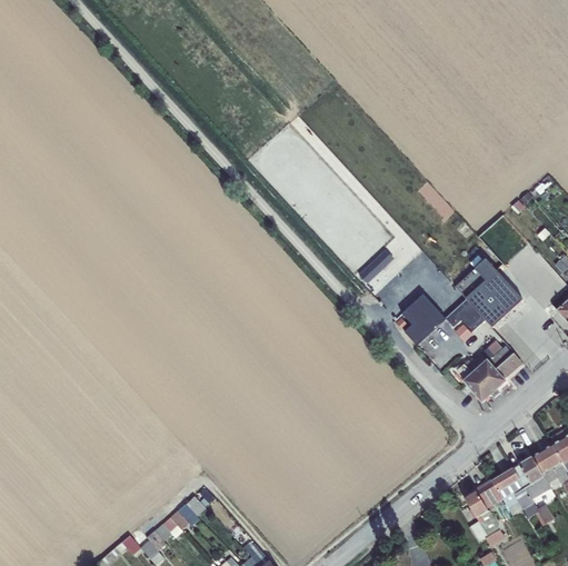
[(531,194),(527,189),(519,196),(524,201),(531,194)]
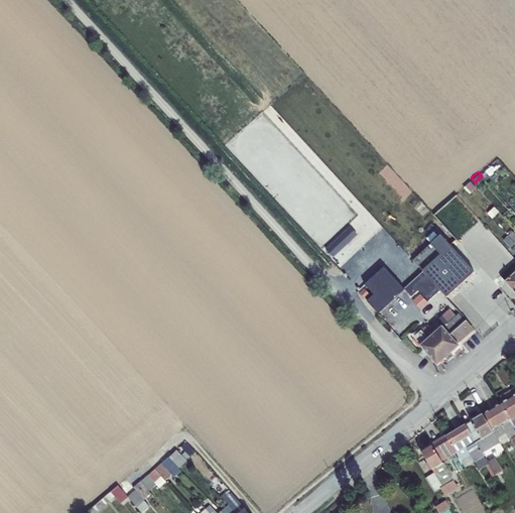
[(463,184),(470,191),(476,185),(470,178),(463,184)]
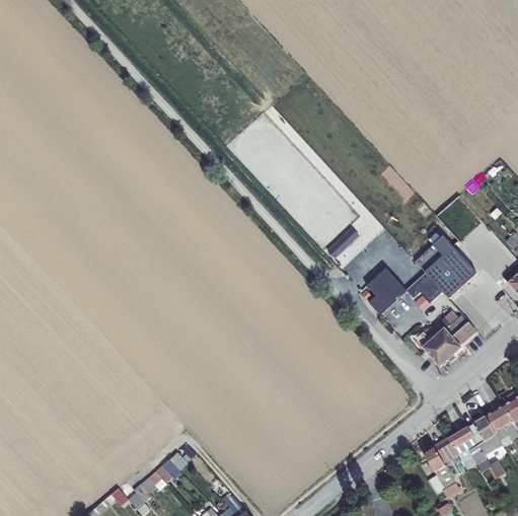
[(490,212),(495,216),(501,211),(496,206),(490,212)]
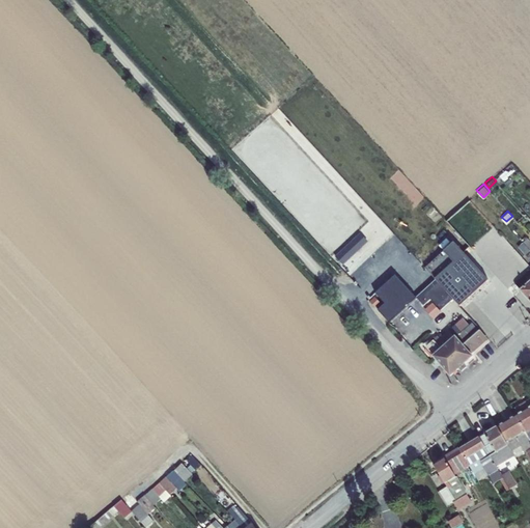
[(334,252),(342,261),(368,239),(359,229),(334,252)]
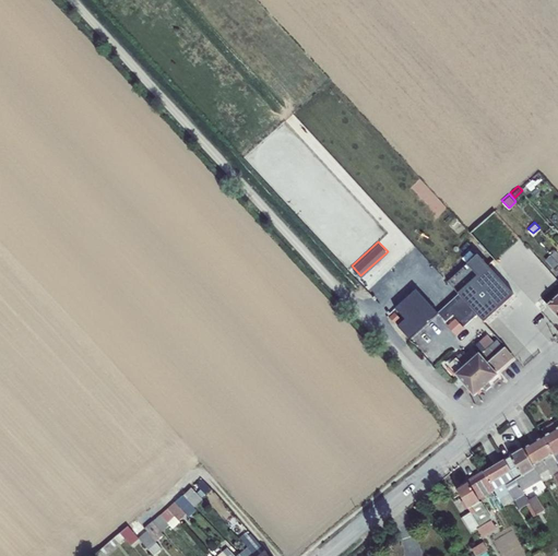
[(460,295),(486,323),(515,296),(478,256),(467,267),(477,278),(460,295)]
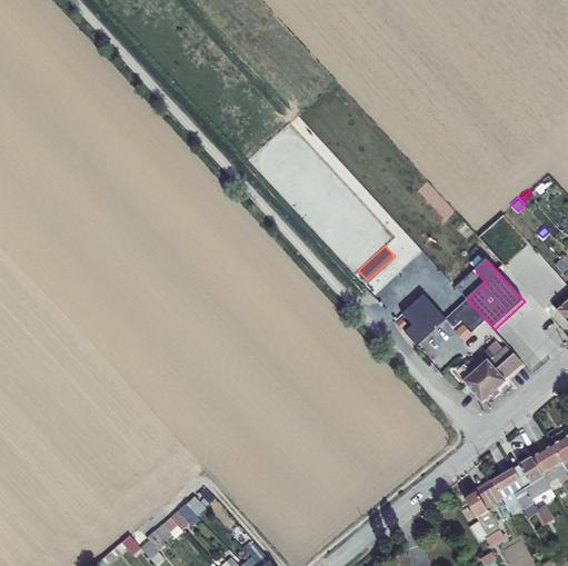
[(405,328),(418,341),(446,317),(422,290),(400,310),(410,323),(405,328)]
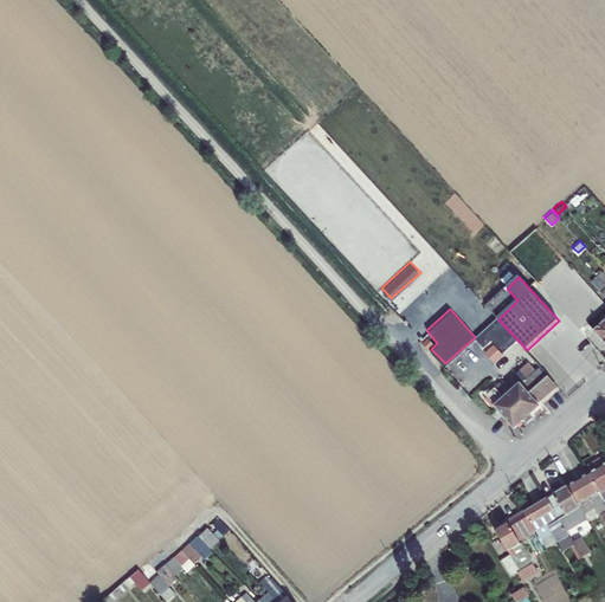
[(604,316),(592,328),(604,340),(604,316)]
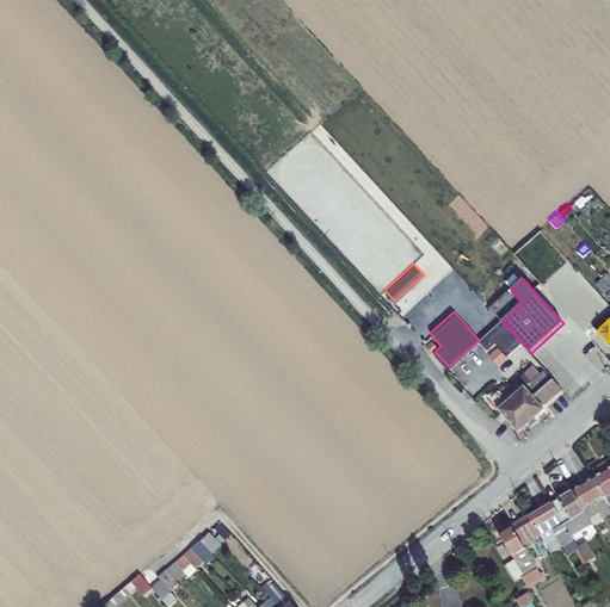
[(430,336),(423,344),(431,352),(438,345),(430,336)]
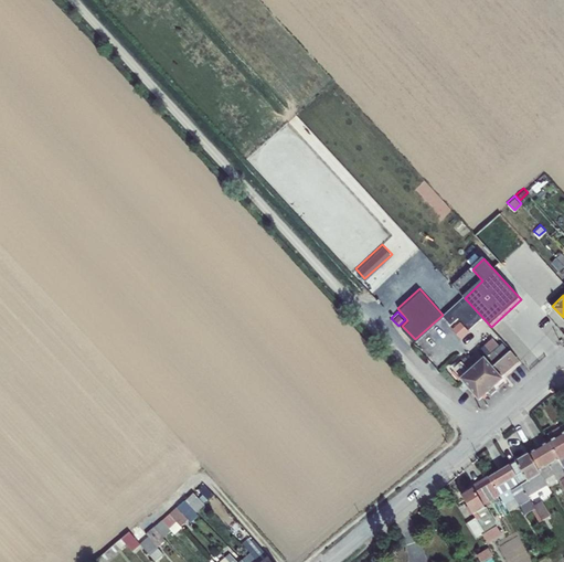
[(450,325),(459,336),(468,328),(459,318),(450,325)]
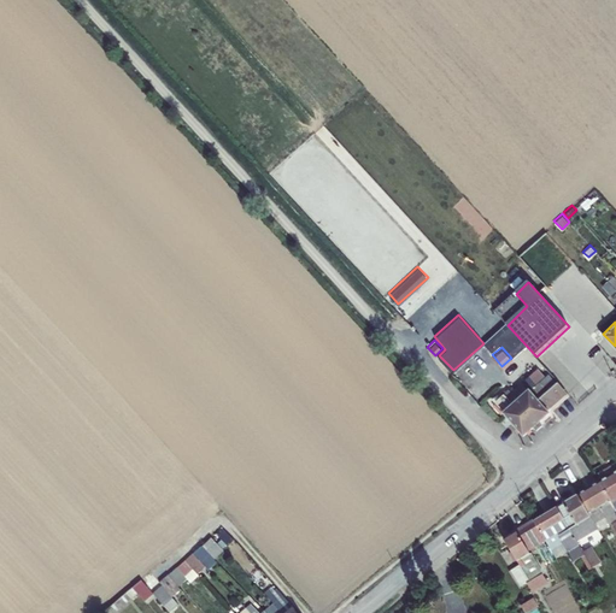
[(532,390),(537,396),(557,379),(547,372),(545,375),(537,365),(527,375),(537,387),(532,390)]
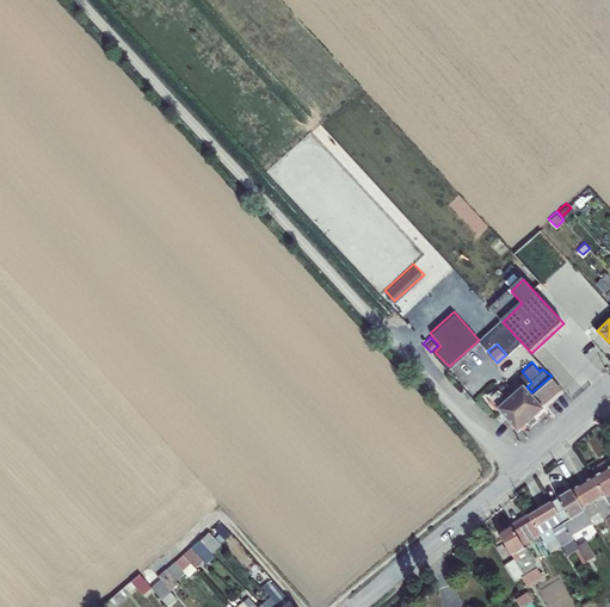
[(523,383),(527,386),(531,383),(522,371),(488,400),(495,407),(497,406),(523,383)]
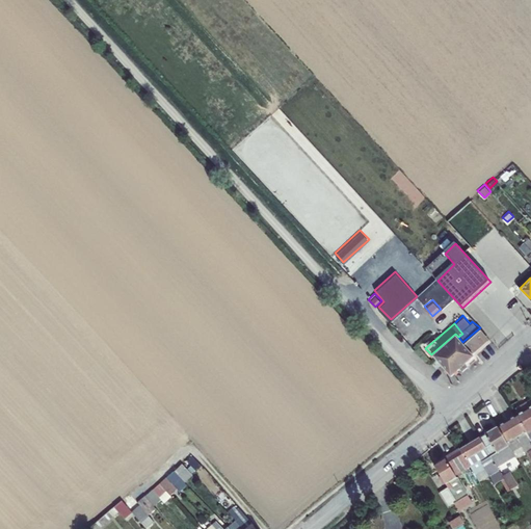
[(462,342),(471,351),(487,336),(480,327),(462,342)]
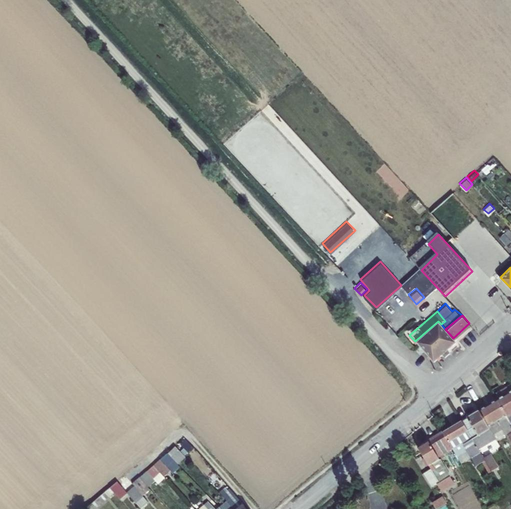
[(438,321),(416,340),(433,359),(454,340),(453,338),(445,329),(441,324),(438,321)]
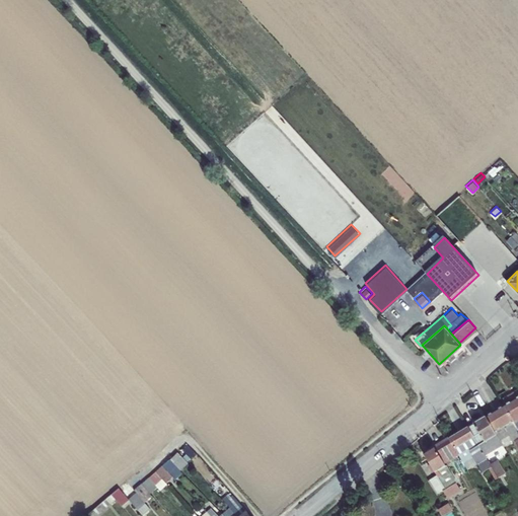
[(517,428),(517,395),(504,404),(517,428)]
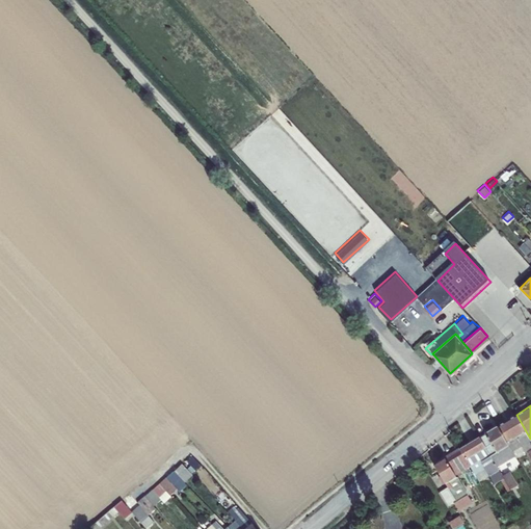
[(530,439),(516,415),(498,426),(511,450),(515,457),(524,453),(520,446),(527,442),(529,444),(524,447),(530,458),(530,439)]
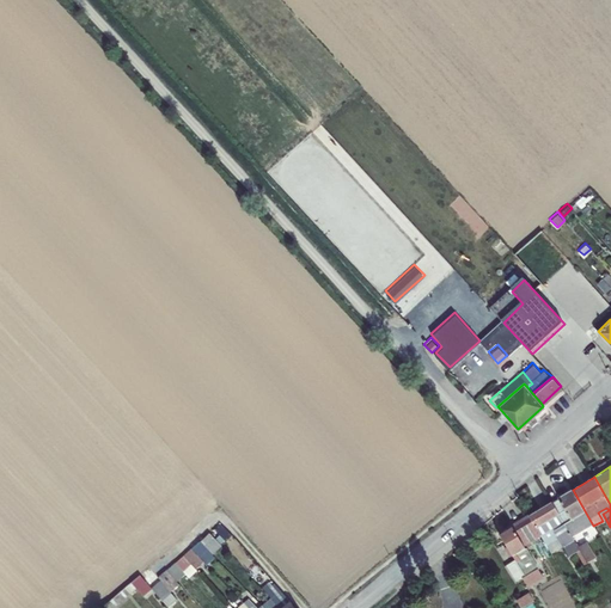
[(573,490),(551,503),(564,523),(580,514),(584,521),(588,517),(573,490)]
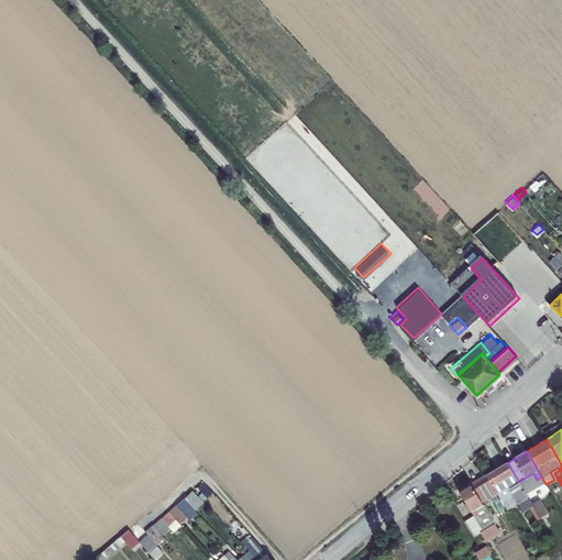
[(519,482),(507,463),(487,475),(497,493),(503,502),(513,495),(517,503),(518,503),(522,509),(531,503),(519,482)]
